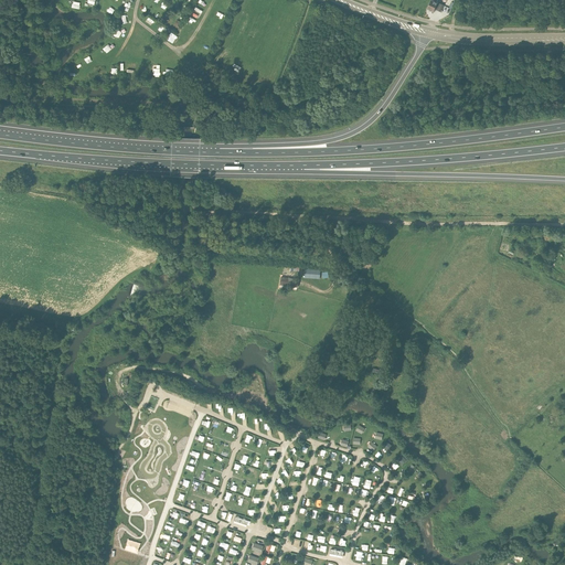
[(441,12),(444,6),(439,3),(439,0),(430,0),(427,9),(430,10),(429,11),(433,12),(433,11),(434,11),(435,9),(441,12)]
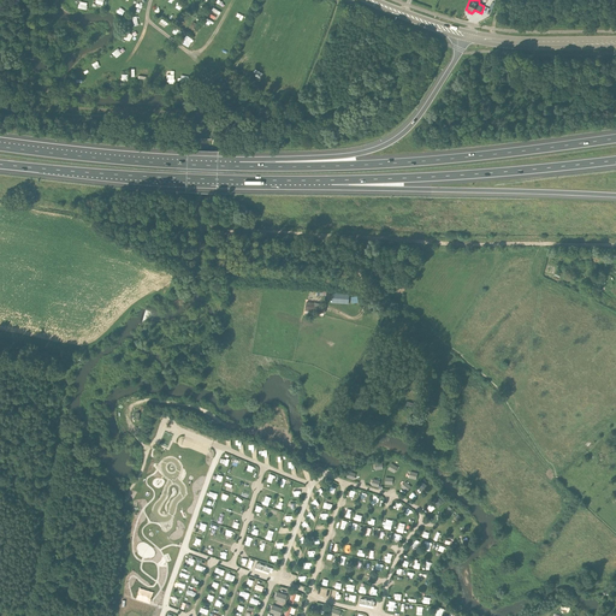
[(217,21),(221,12),(213,7),(208,16),(217,21)]
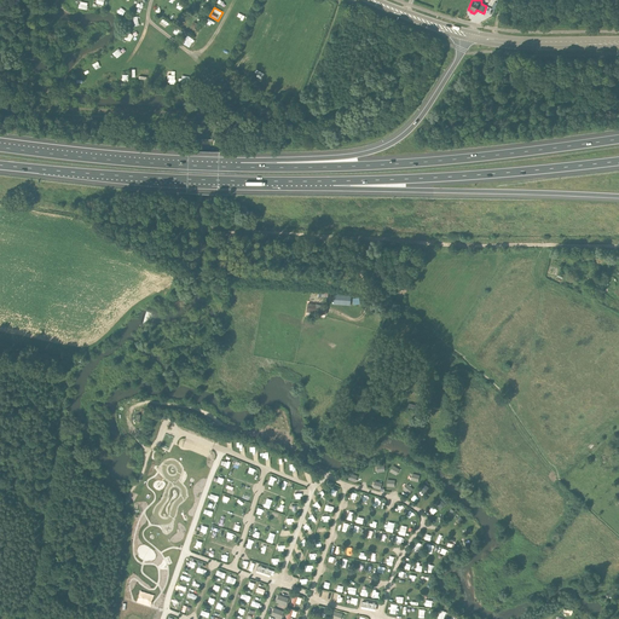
[(187,35),(183,44),(190,47),(194,39),(187,35)]
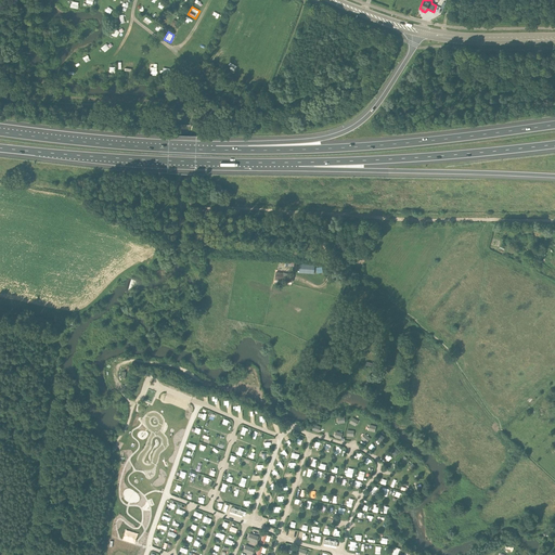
[(101,48),(105,52),(111,48),(106,42),(101,48)]
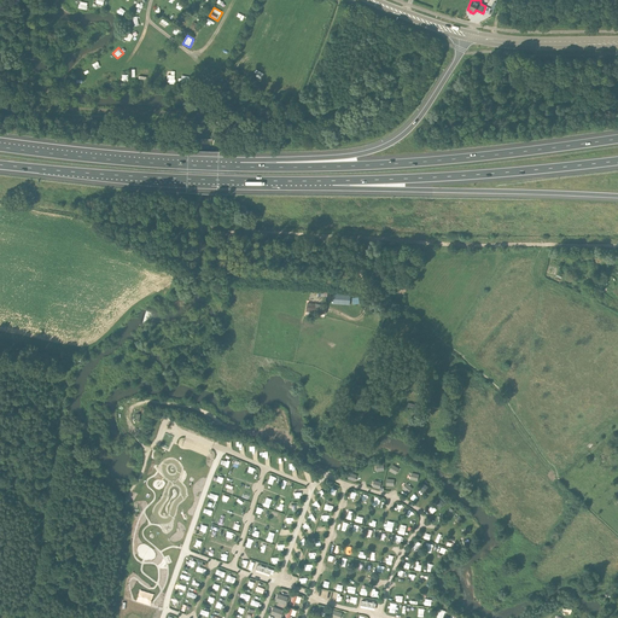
[(350,305),(350,296),(334,295),(333,304),(350,305)]
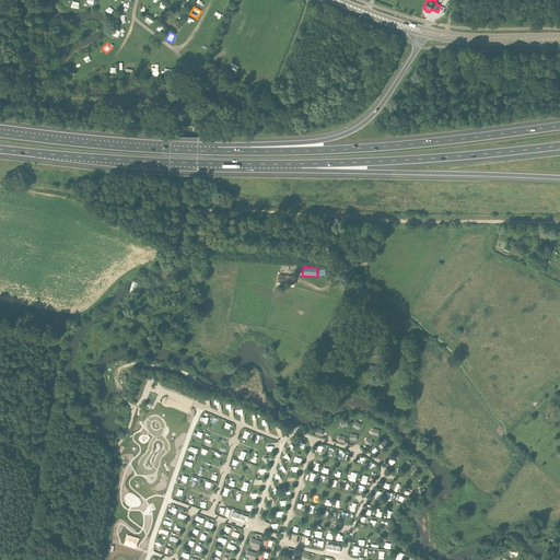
[(295,286),(295,284),(296,277),(279,275),(277,282),(295,286)]
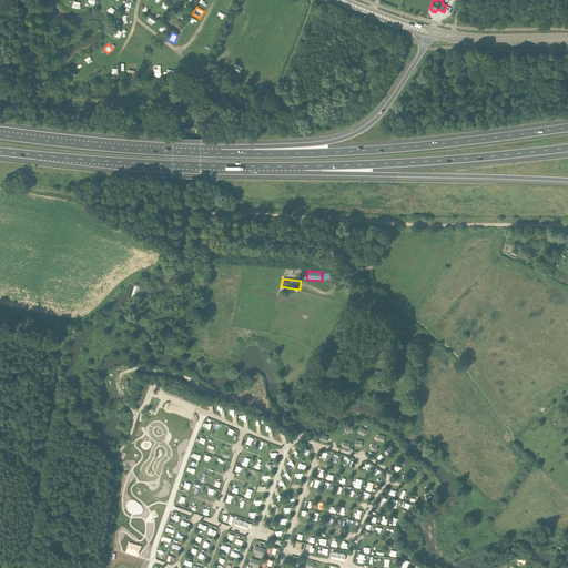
[(371,448),(376,453),(379,448),(375,444),(371,448)]
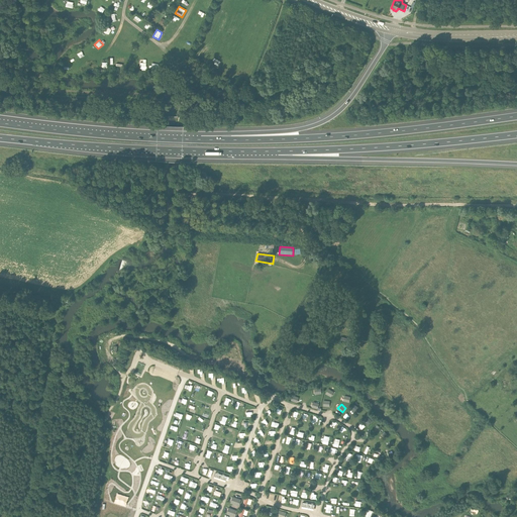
[(226,482),(228,476),(216,472),(214,478),(226,482)]
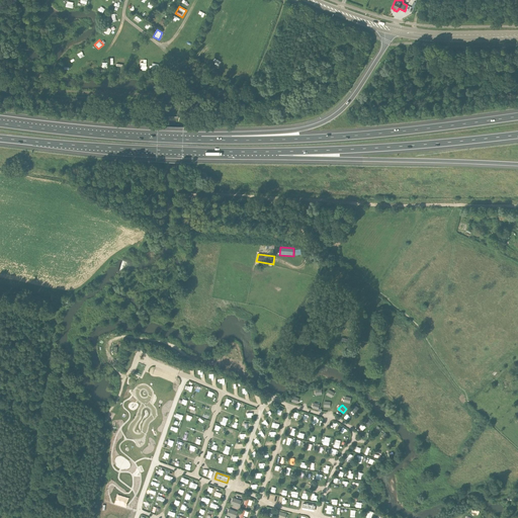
[(234,497),(231,503),(240,506),(242,500),(234,497)]
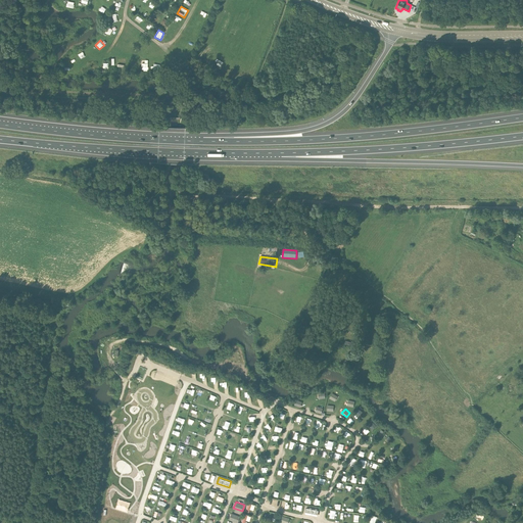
[(248,503),(245,511),(249,512),(250,509),(253,510),(255,505),(248,503)]
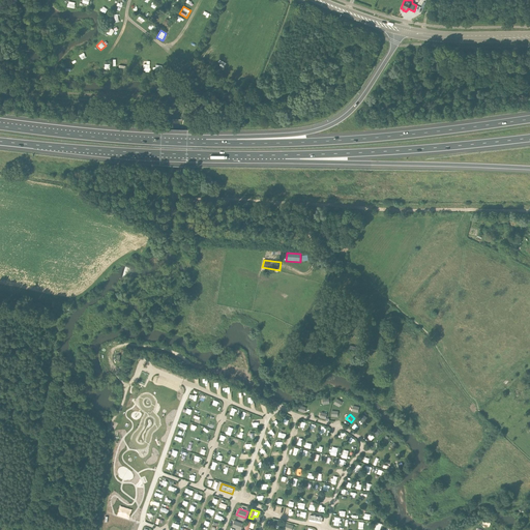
[(322,523),(323,517),(311,513),(310,520),(322,523)]
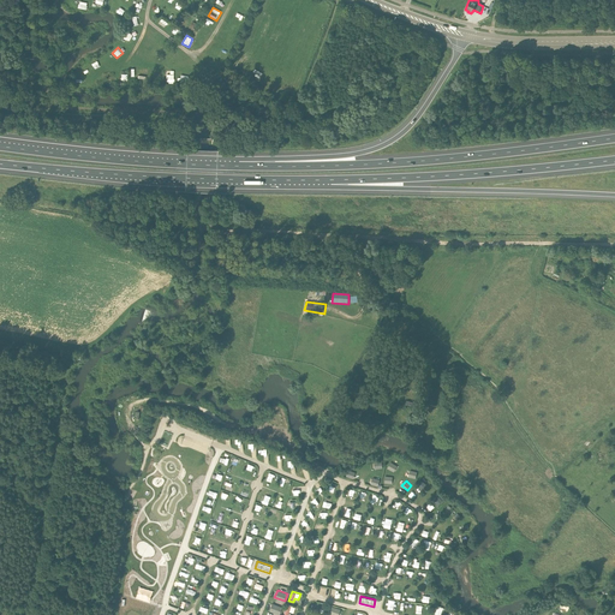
[(273,603),(269,610),(280,614),(284,607),(273,603)]
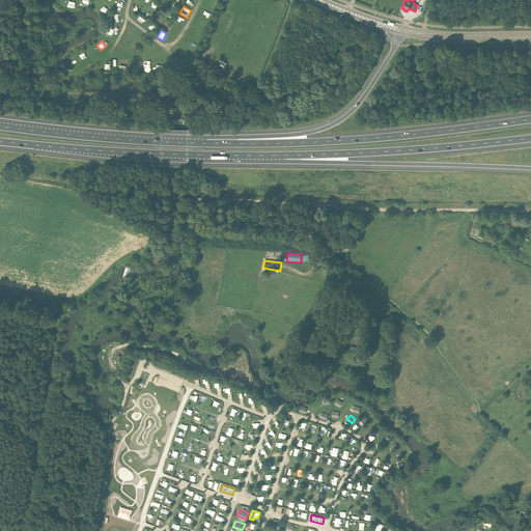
[(245,530),(248,530),(249,530),(251,528),(253,529),(255,524),(249,522),(245,530)]
